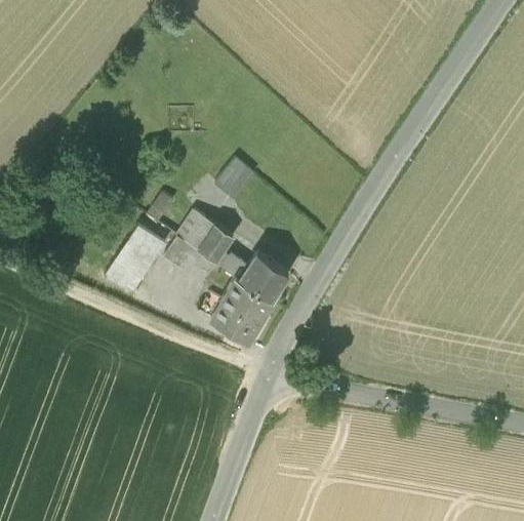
[(235,160),(214,184),(233,199),(253,176),(235,160)]
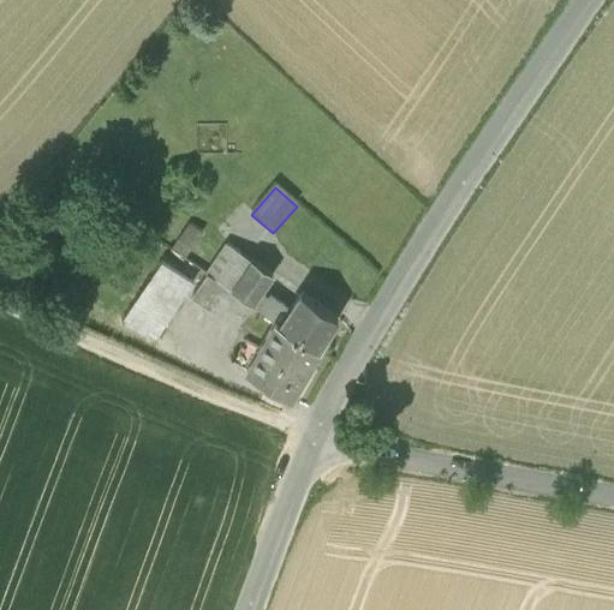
[(192,225),(172,255),(183,262),(203,232),(192,225)]
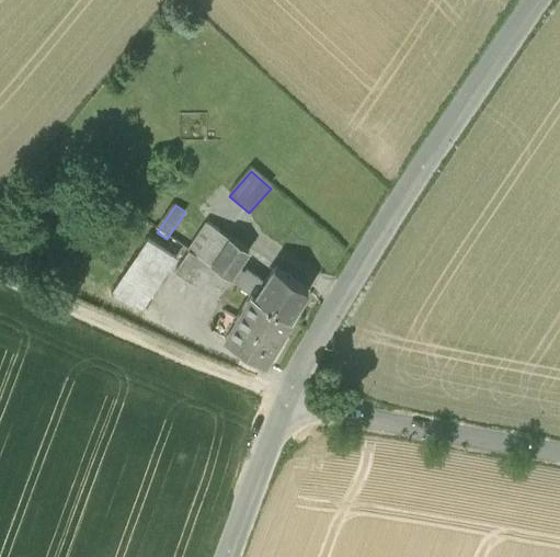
[(248,252),(207,225),(189,253),(229,281),(251,296),(255,298),(264,284),(246,272),(243,274),(236,270),(248,252)]
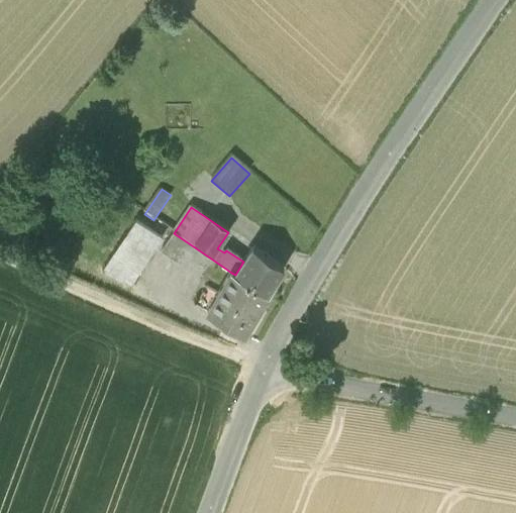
[(135,222),(101,273),(130,287),(162,240),(135,222)]
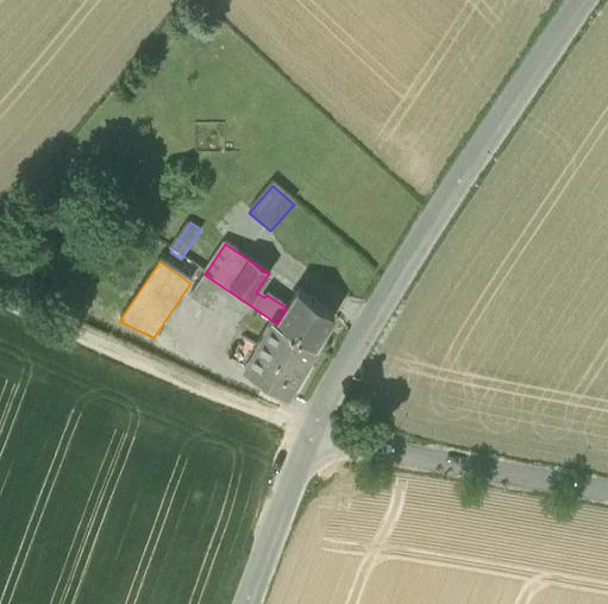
[(249,304),(205,275),(188,299),(233,328),(249,304)]
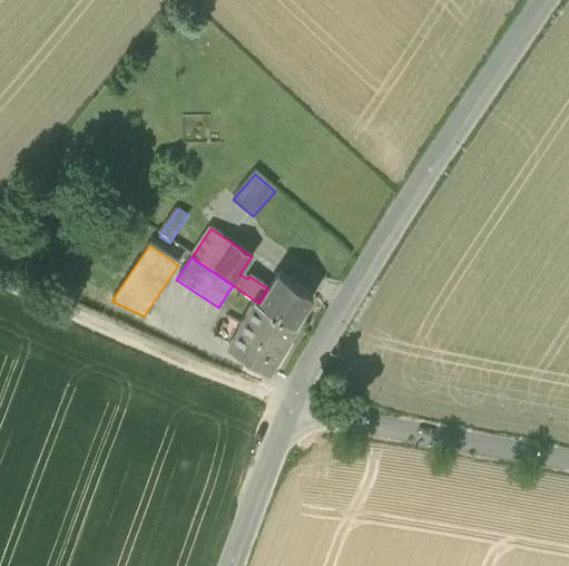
[(312,296),(278,274),(268,289),(260,303),(294,327),(312,296)]
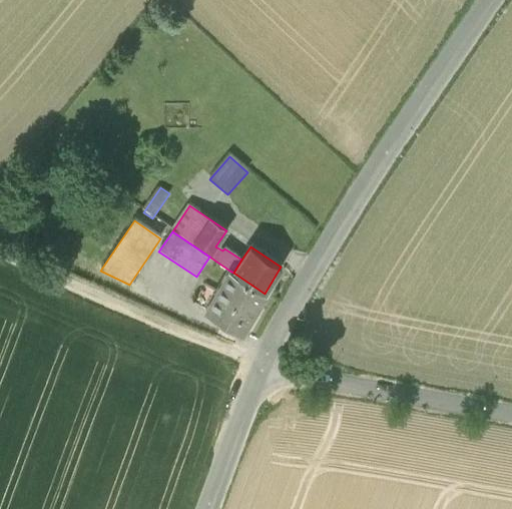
[(233,273),(229,271),(214,298),(202,291),(193,305),(239,335),(265,294),(233,273)]
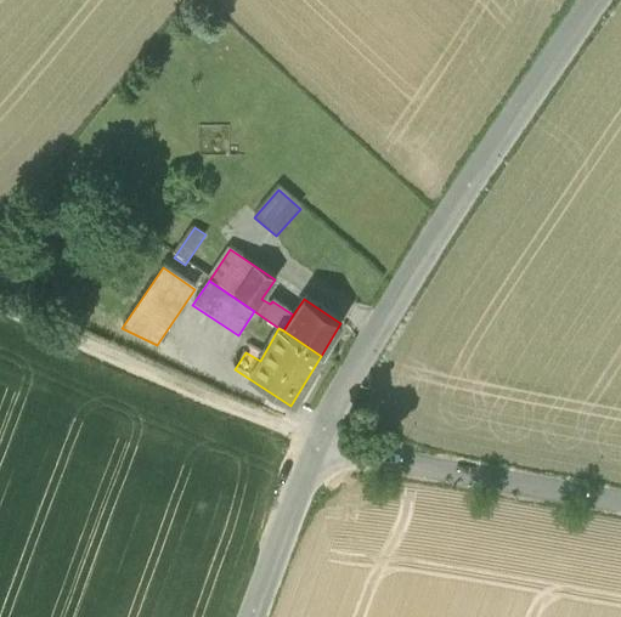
All buildings are outlined.
